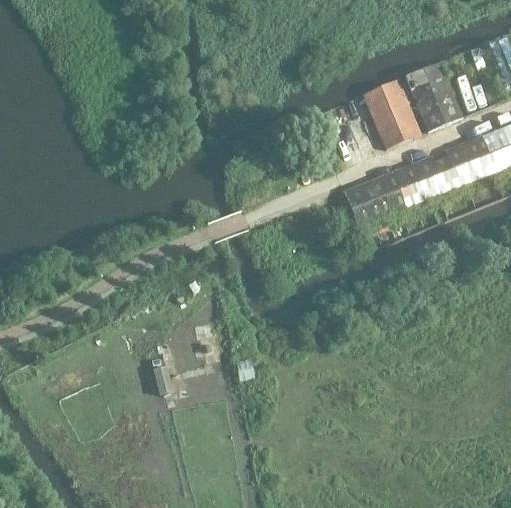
[(440,61),(405,76),(429,131),(464,117),(440,61)]
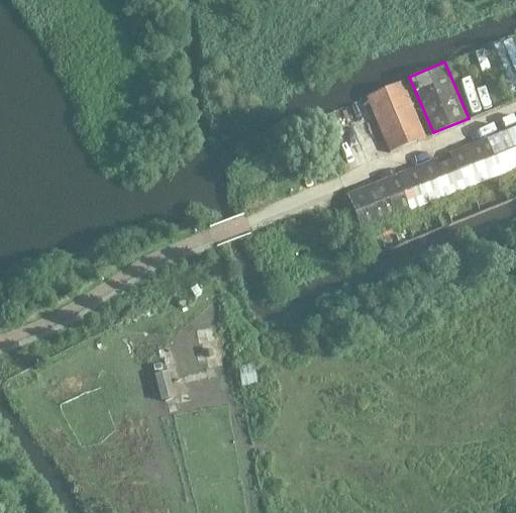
[(402,80),(368,95),(391,150),(426,135),(402,80)]
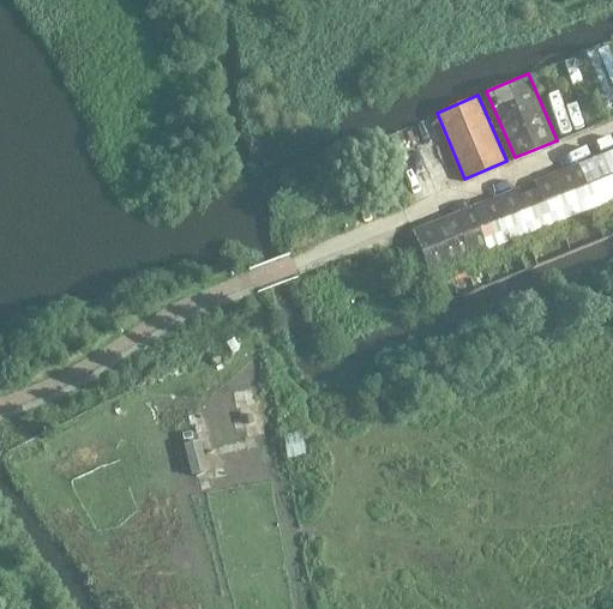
[(520,187),(413,229),(430,271),(512,239),(526,233),(612,197),(612,148),(534,181),(536,187),(522,194),(520,187)]
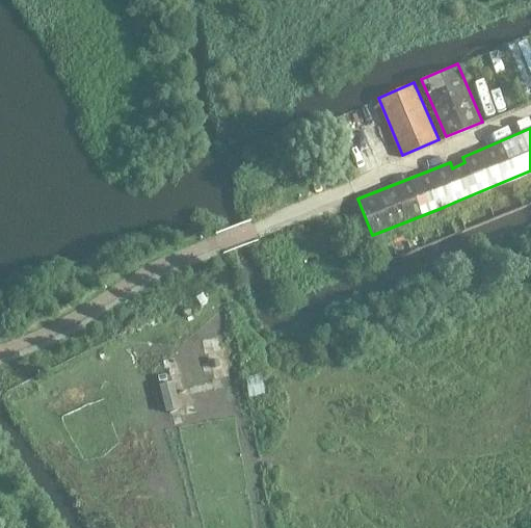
[(261,372),(246,374),(248,392),(263,390),(261,372)]
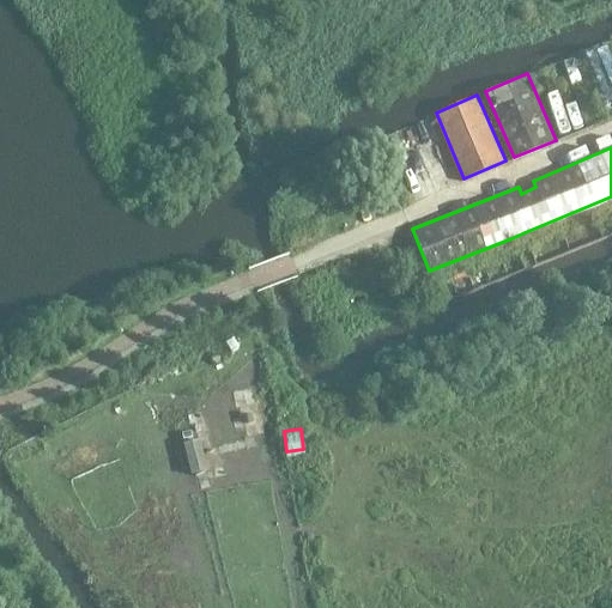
[(199,436),(185,439),(192,469),(207,466),(199,436)]
